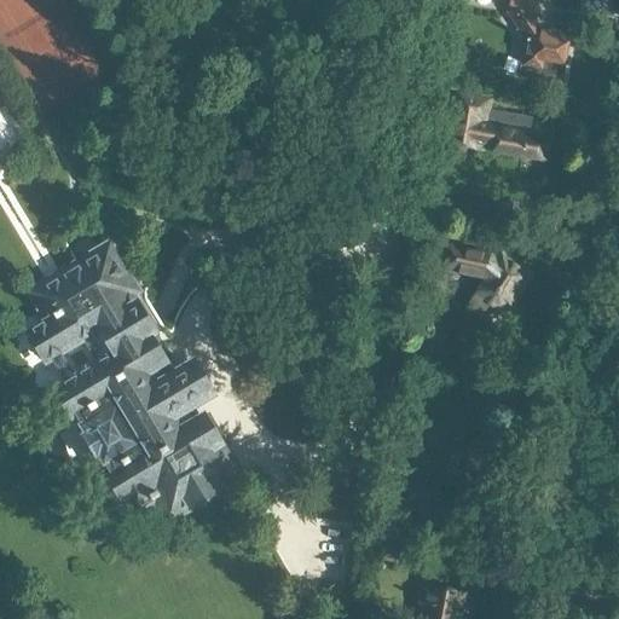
[(508,0),(507,11),(526,39),(519,79),(544,84),(545,77),(563,80),(566,64),(565,63),(570,35),(542,30),(532,17),(534,0),(508,0)]
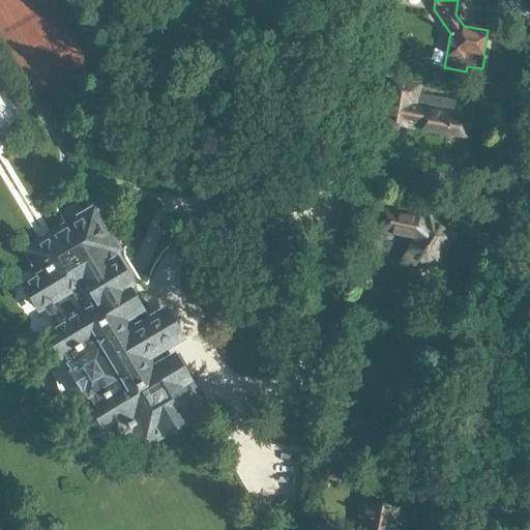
[(384,75),(382,88),(389,90),(386,104),(388,104),(385,123),(469,139),(472,117),(453,114),(455,101),(421,96),(423,84),(392,79),(392,77),(384,75)]
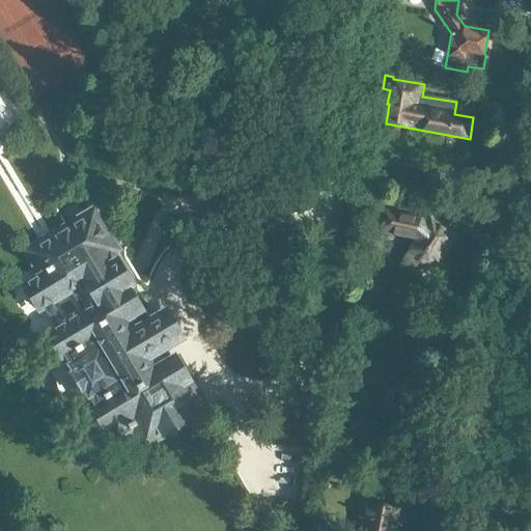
[(370,180),(369,190),(383,194),(385,183),(370,180)]
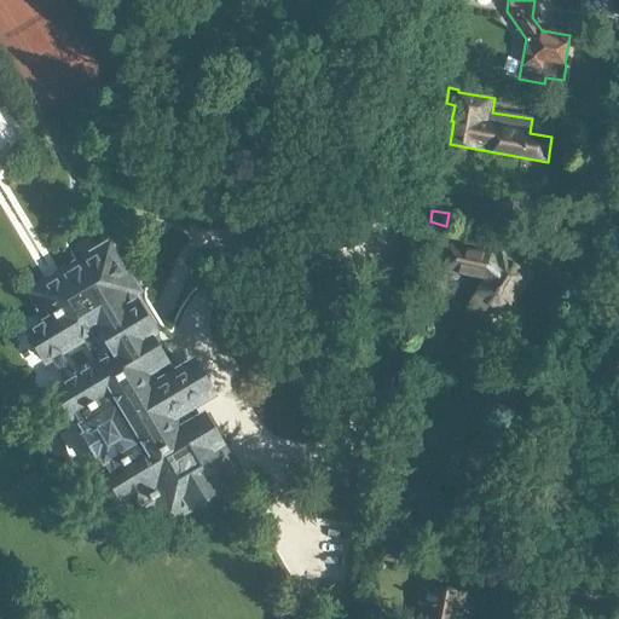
[(475,291),(476,295),(470,305),(484,314),(489,307),(503,317),(531,276),(508,260),(508,261),(447,248),(452,230),(427,225),(422,248),(433,250),(424,295),(443,299),(447,275),(482,282),(475,291)]
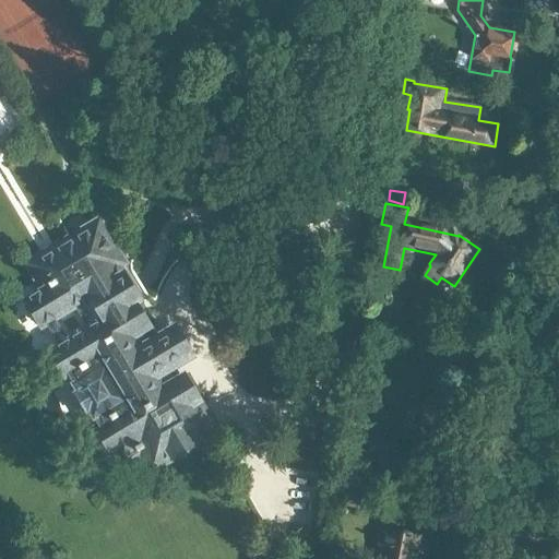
[(68,235),(52,245),(46,248),(42,251),(22,263),(38,289),(22,299),(42,332),(48,328),(58,343),(47,351),(66,383),(71,380),(72,382),(70,383),(74,391),(72,393),(86,416),(88,415),(94,423),(96,421),(97,424),(93,427),(113,460),(115,458),(121,468),(139,458),(151,477),(225,432),(217,419),(189,372),(187,375),(186,371),(162,385),(159,381),(197,358),(175,322),(139,345),(137,340),(154,330),(141,307),(145,304),(135,287),(125,269),(131,265),(100,215),(68,235)]
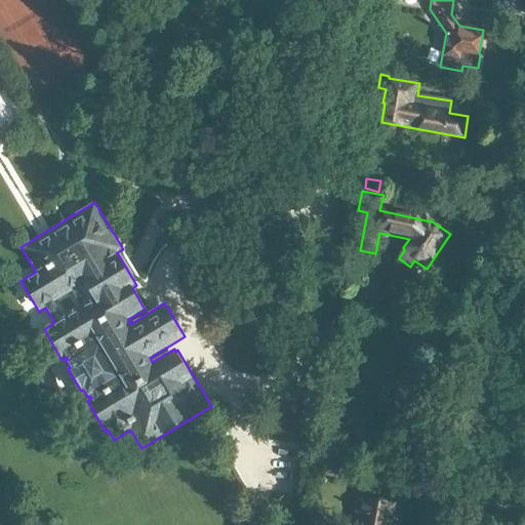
[(354,304),(346,301),(344,312),(352,314),(354,304)]
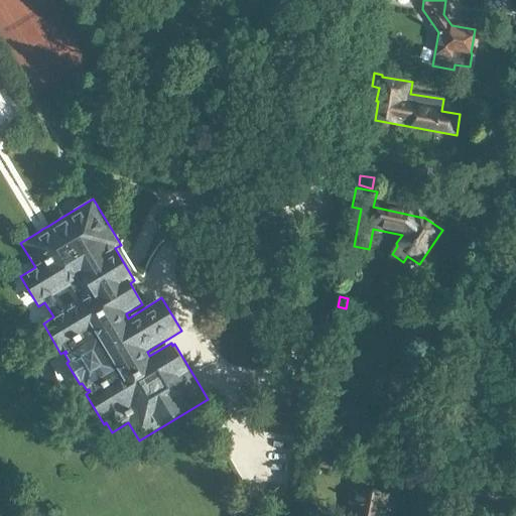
[(349,480),(347,491),(353,492),(351,504),(353,505),(351,515),(385,515),(386,509),(389,510),(391,509),(393,508),(393,506),(393,505),(393,503),(393,500),(392,499),(391,497),(388,497),(367,493),(368,483),(349,480)]
